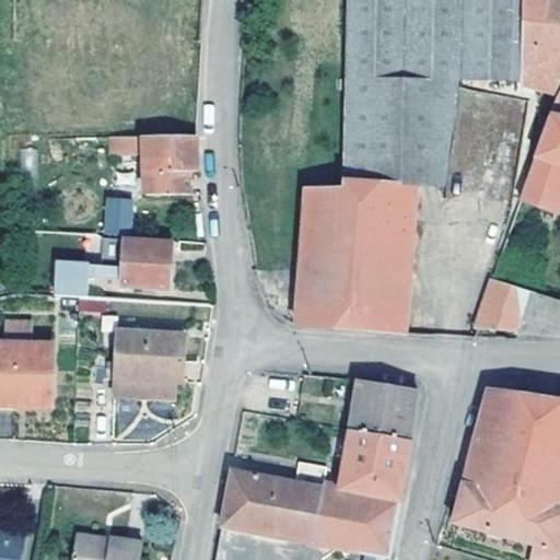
[(458,78),(515,79),(515,0),(345,0),(342,176),(412,186),(440,188),(458,78)]
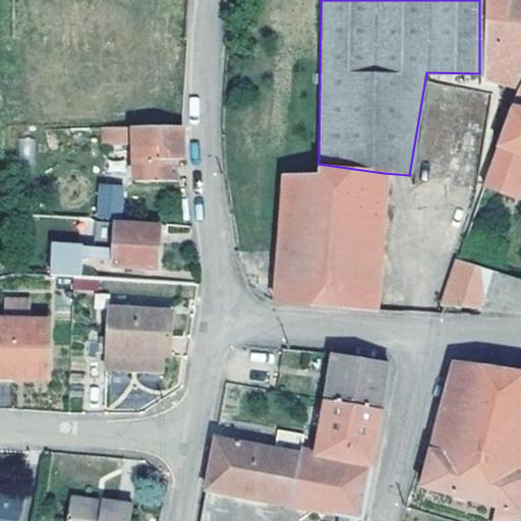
[(520,0),(479,0),(479,73),(479,77),(517,87),(520,79),(520,0)]
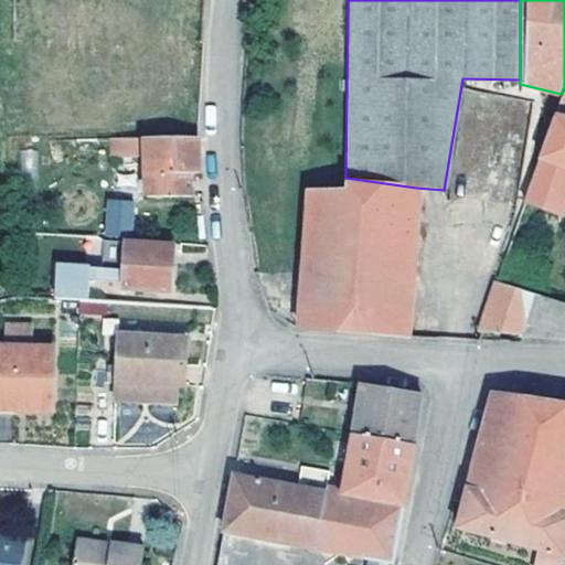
[(564,86),(561,94),(552,118),(564,120),(564,86)]
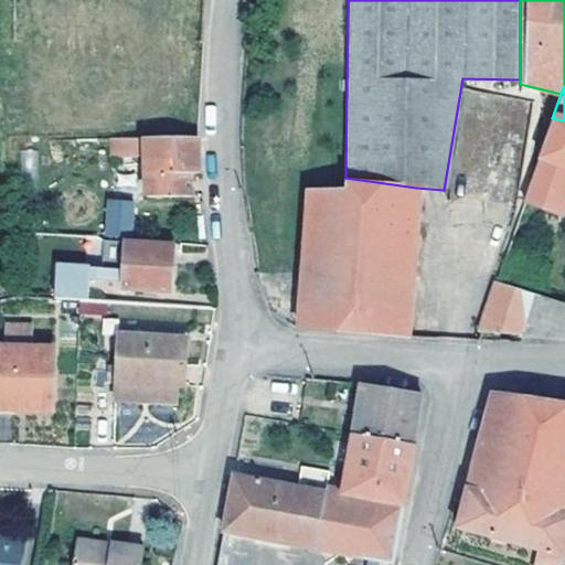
[(561,213),(564,199),(564,120),(552,118),(523,200),(561,213)]
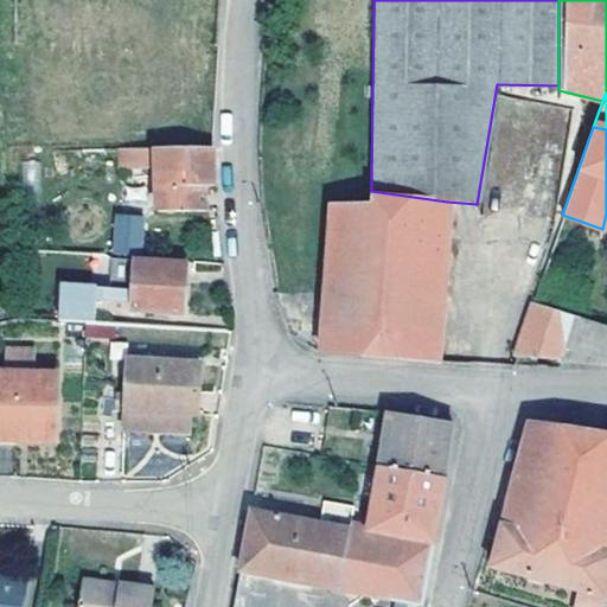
[(158,168),(158,191),(159,211),(206,211),(205,185),(213,185),(212,147),(122,148),(121,170),(140,168),(158,168)]
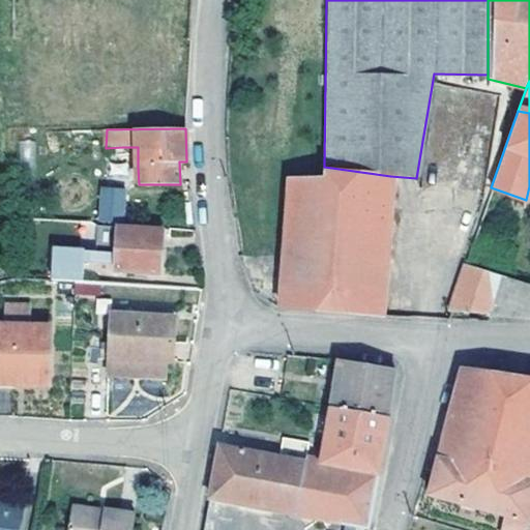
[(138,147),(122,147),(123,167),(138,167),(138,147)]
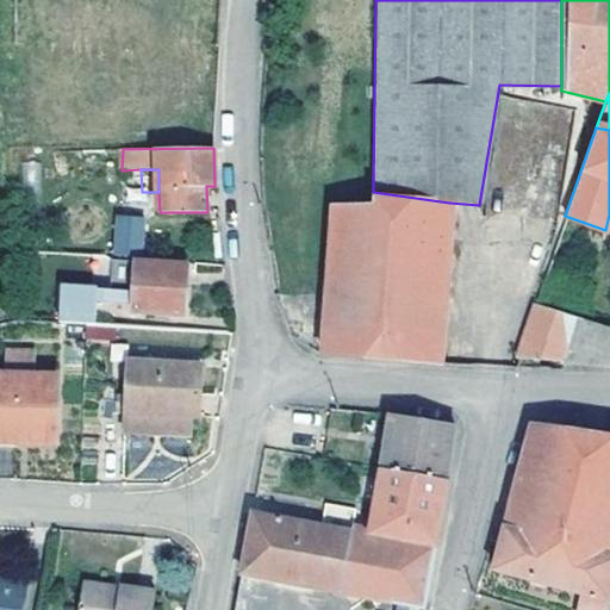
[(449,203),(373,192),(372,203),(331,204),(321,353),(439,362),(449,203)]
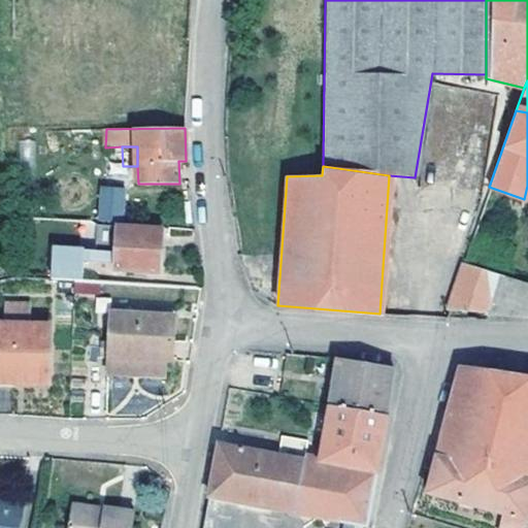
[(125,188),(102,186),(100,219),(123,221),(125,188)]
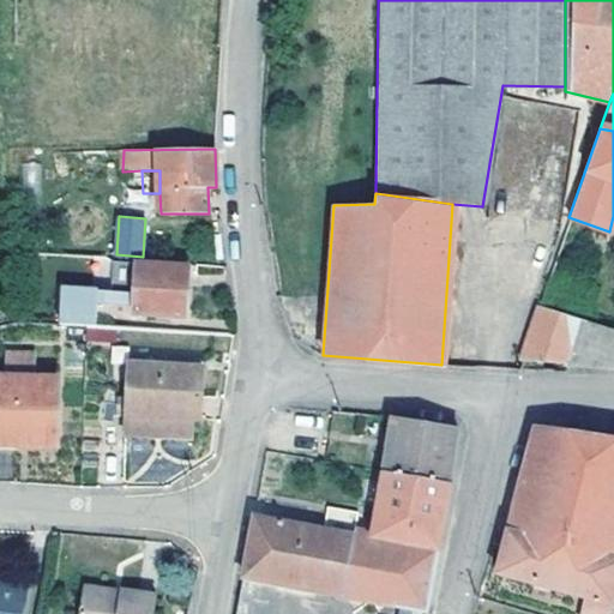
[(134,304),(133,312),(186,315),(190,266),(115,262),(113,280),(113,292),(134,294),(134,304)]
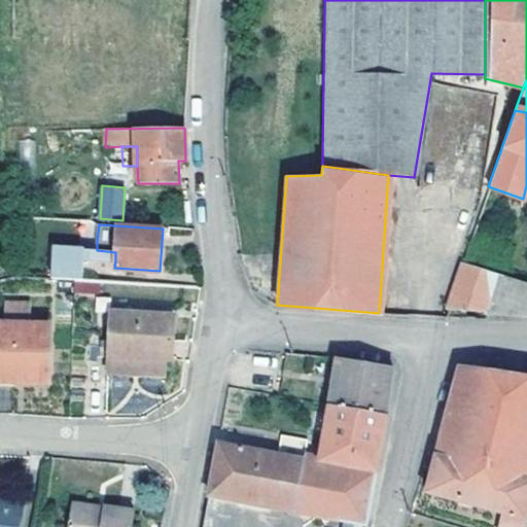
[(54,247),(51,278),(74,279),(82,280),(83,257),(84,249),(84,248),(54,247)]
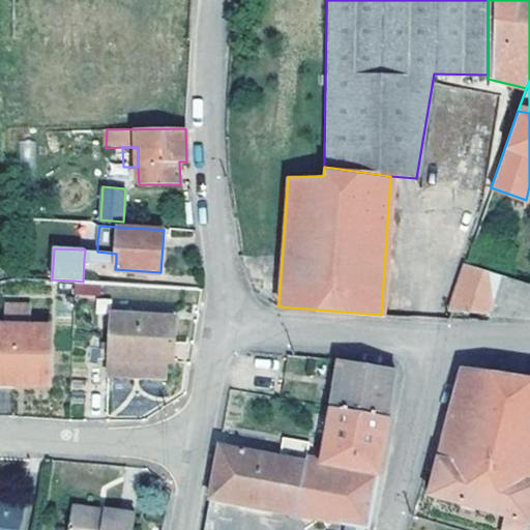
[(97,252),(85,251),(84,259),(116,262),(116,254),(97,252)]
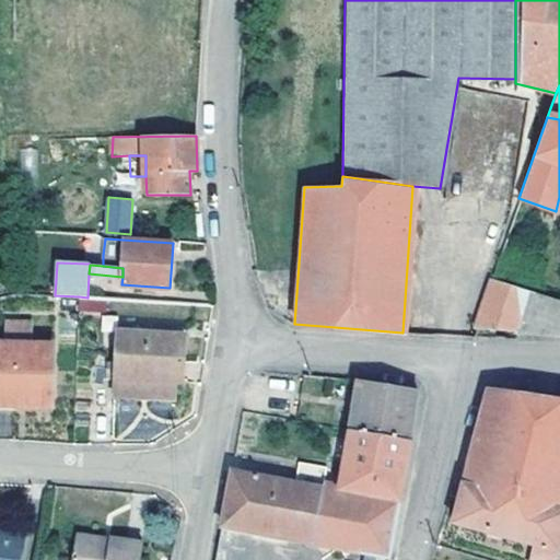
[(559,300),(490,278),(473,327),(514,330),(559,333),(559,300)]
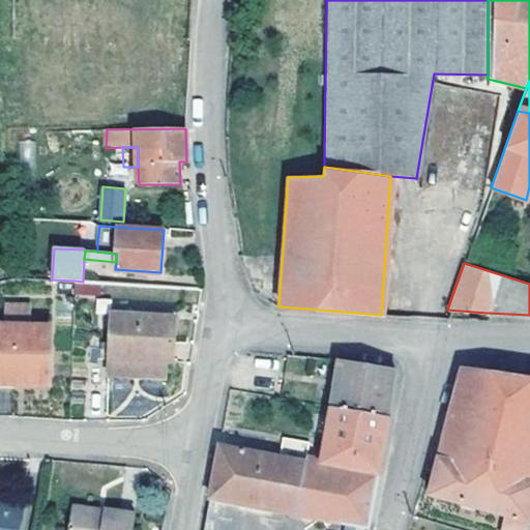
[(8,307),(8,327),(29,327),(29,307),(8,307)]
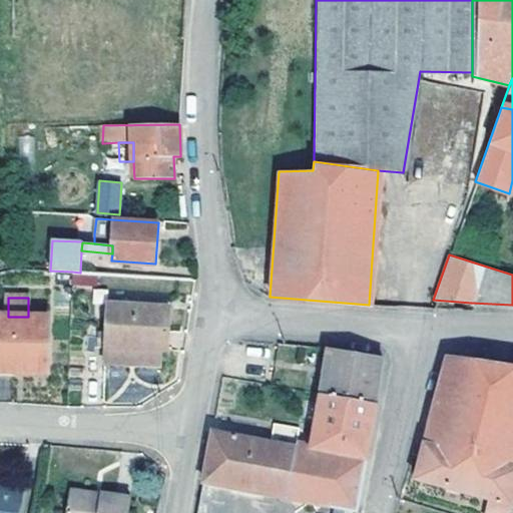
[(105,348),(104,363),(166,366),(170,308),(108,304),(106,332),(97,331),(96,347),(105,348)]
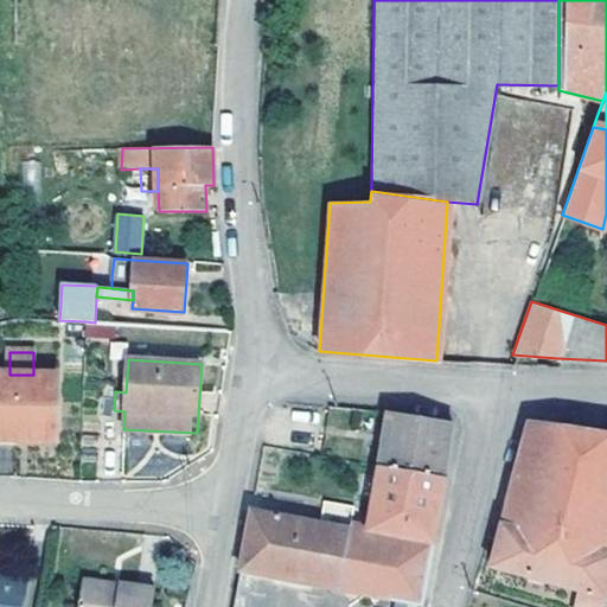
[(0,374),(0,439),(56,441),(56,376),(0,374)]
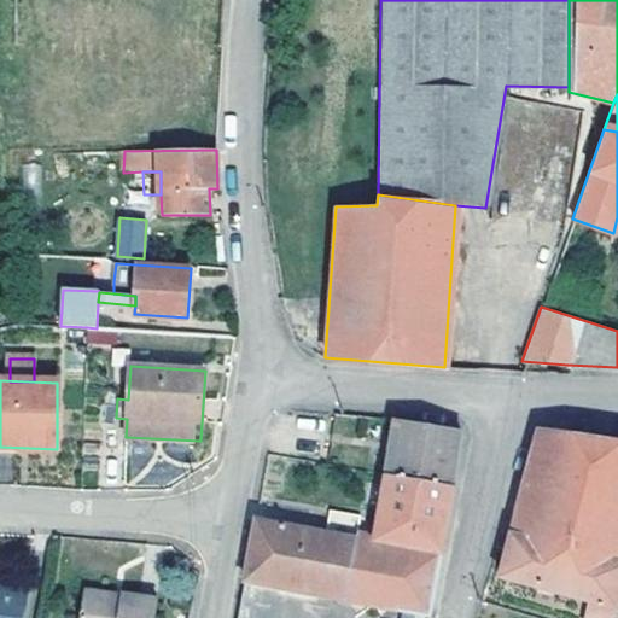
[(459,429),(452,429),(392,420),(384,473),(449,485),(453,464),(459,429)]
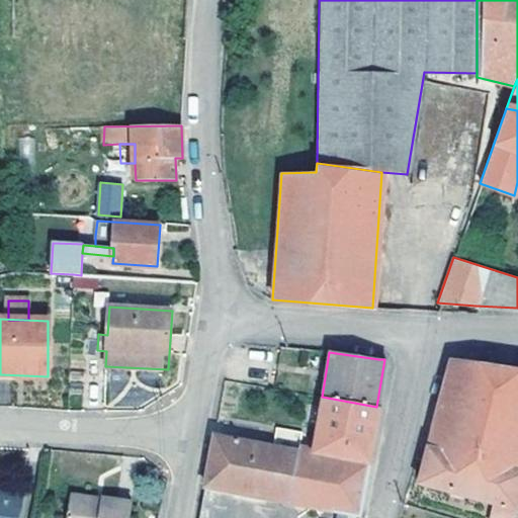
[(517,370),(448,360),(433,418),(424,456),(417,484),(448,492),(463,496),(492,503),(489,517),(511,517),(516,502),(517,492),(517,370)]
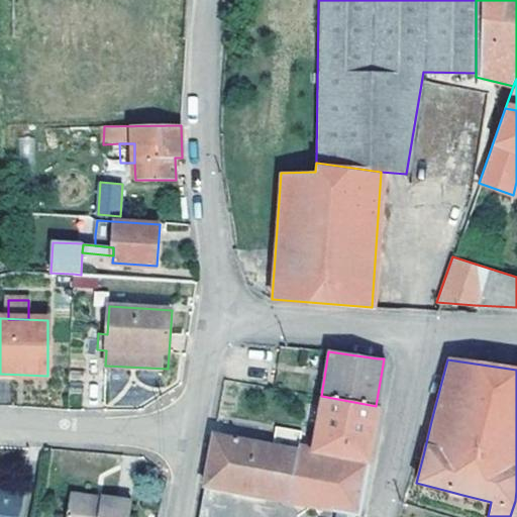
[(363,483),(376,406),(321,396),(312,448),(297,446),(296,450),(271,445),(212,434),(203,485),(237,491),(290,501),(291,497),(302,500),(306,497),(311,505),(319,499),(322,503),(333,505),(332,509),(336,510),(353,514),(356,515),(363,483)]
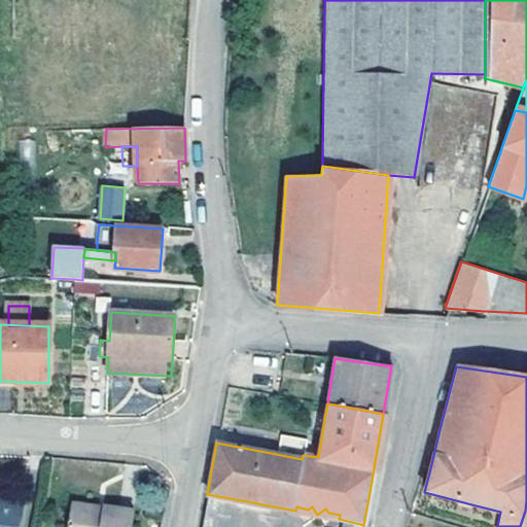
[(280,434),(276,454),(302,459),(303,455),(305,438),(280,434)]
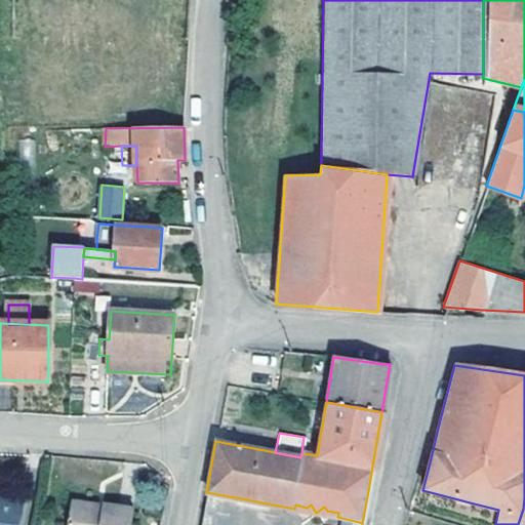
[(236,524),(241,498),(206,492),(200,524),(236,524)]
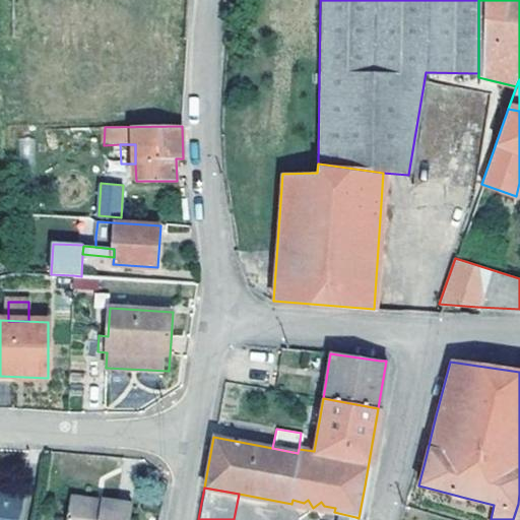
[(0,519),(15,519),(19,497),(0,493),(0,519)]
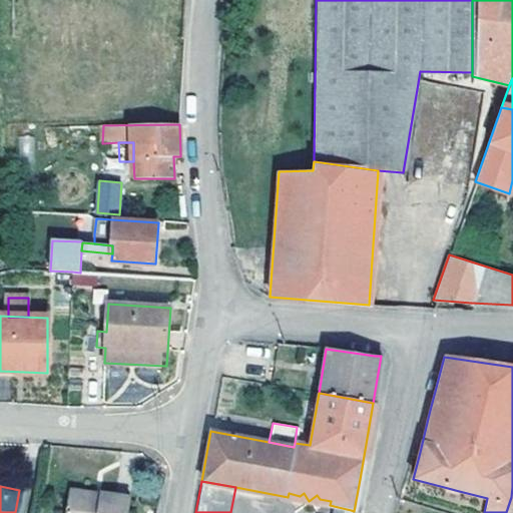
[(459,491),(444,487),(442,495),(457,499),(459,491)]
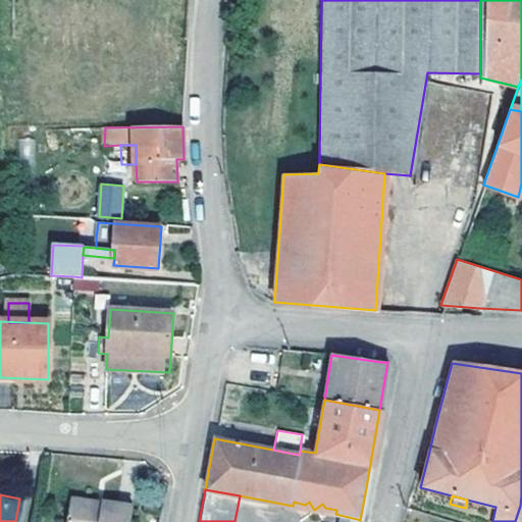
[(100,508),(100,501),(69,497),(68,504),(100,508)]
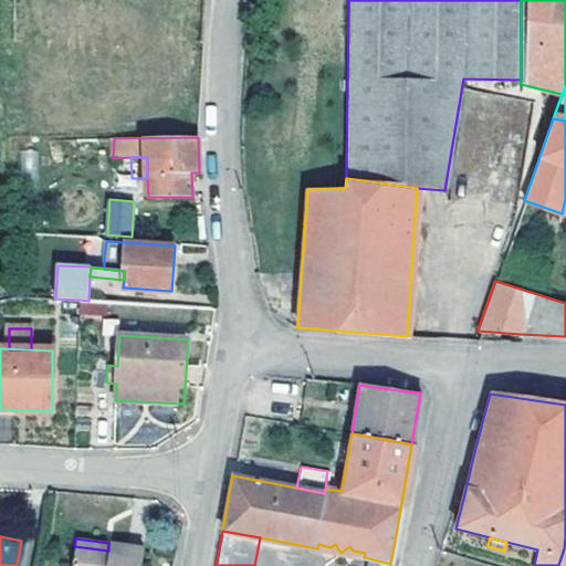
[(138,565),(142,547),(108,543),(108,551),(74,546),(71,565),(138,565)]
